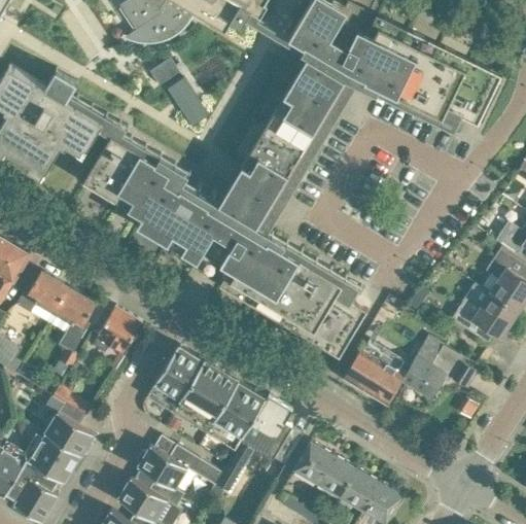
[(127,0),(119,5),(136,30),(148,22),(160,39),(163,38),(167,36),(170,35),(174,32),(178,29),(182,25),(188,16),(194,9),(225,29),(232,19),(242,26),(251,10),(260,16),(268,4),(266,3),(267,0),(127,0)]
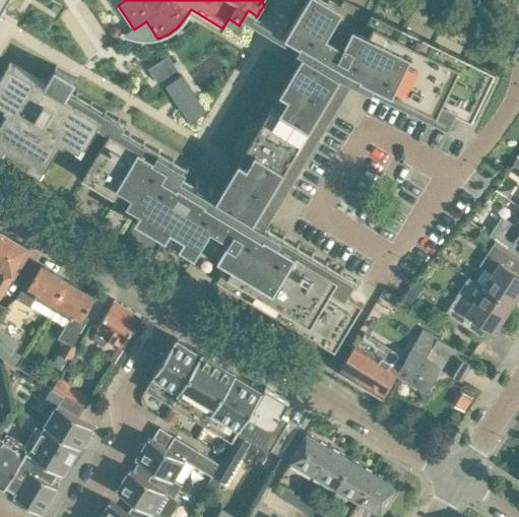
[(344,9),(327,0),(323,8),(309,0),(307,0),(285,37),(301,46),(302,45),(344,70),(361,77),(360,79),(377,87),(378,85),(391,92),(390,94),(406,103),(407,101),(422,107),(420,109),(445,121),(450,111),(456,113),(455,115),(471,123),(491,83),(489,82),(489,83),(474,76),(478,67),(468,62),(462,59),(461,60),(462,60),(458,68),(444,61),(449,53),(438,48),(438,47),(432,44),(431,45),(432,46),(428,53),(413,47),(418,38),(407,33),(401,29),(400,30),(401,30),(397,39),(384,31),(388,22),(378,18),(378,17),(372,14),(363,33),(360,30),(353,27),(352,28),(350,27),(350,28),(345,26),(346,24),(337,20),(344,9)]
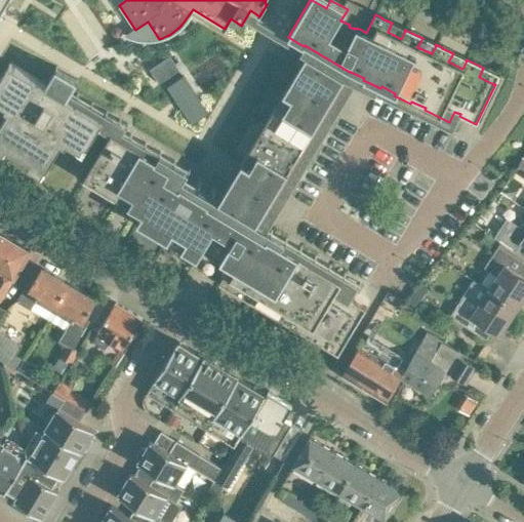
[(276,106),(248,152),(260,159),(253,171),(241,163),(218,202),(262,228),(273,209),(271,208),(293,170),(295,171),(316,137),(314,136),(337,98),(338,99),(350,81),(307,55),(283,94),(295,102),(288,113),(276,106)]
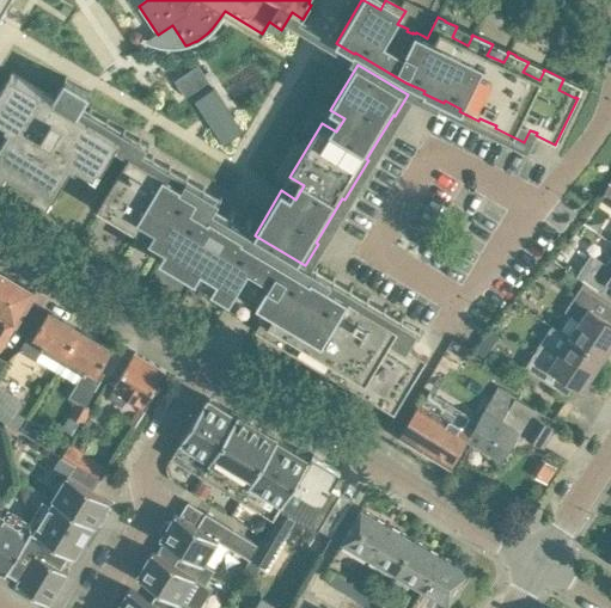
[(121,141),(54,100),(11,75),(0,92),(0,111),(11,118),(5,128),(10,131),(0,146),(0,166),(8,171),(7,173),(36,190),(37,189),(54,198),(72,169),(77,171),(83,160),(102,172),(121,141)]
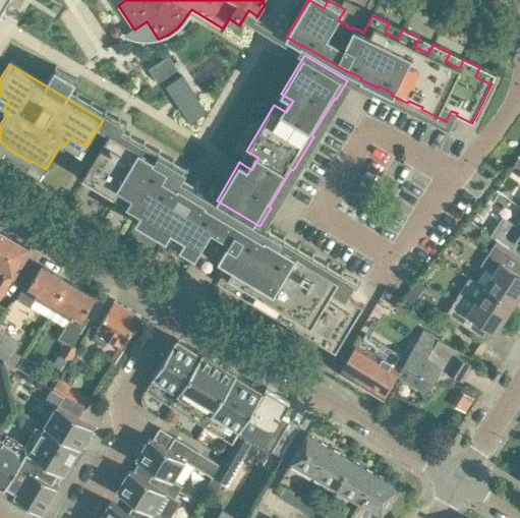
[(118,120),(109,135),(82,178),(99,188),(104,179),(132,196),(127,205),(141,214),(136,222),(152,231),(157,223),(185,239),(180,248),(194,257),(195,257),(200,249),(227,265),(217,282),(233,292),(239,283),(251,291),(246,299),(262,309),(268,300),(281,308),(276,317),(291,327),(296,318),(309,326),(304,334),(320,344),(326,335),(340,344),(363,306),(347,297),(346,299),(341,296),(347,286),(324,272),(323,273),(309,266),(310,264),(294,254),(293,255),(281,248),(282,246),(266,237),(265,238),(207,204),(208,203),(179,185),(178,186),(164,178),(169,170),(154,161),(155,159),(126,141),(125,144),(119,139),(127,125),(118,120)]
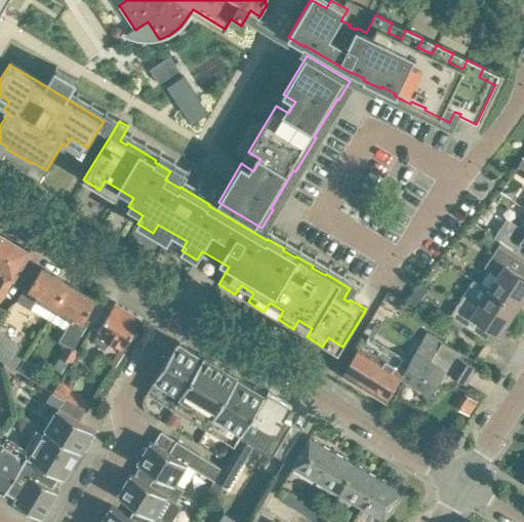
[(523,161),(522,160),(514,172),(523,178),(523,161)]
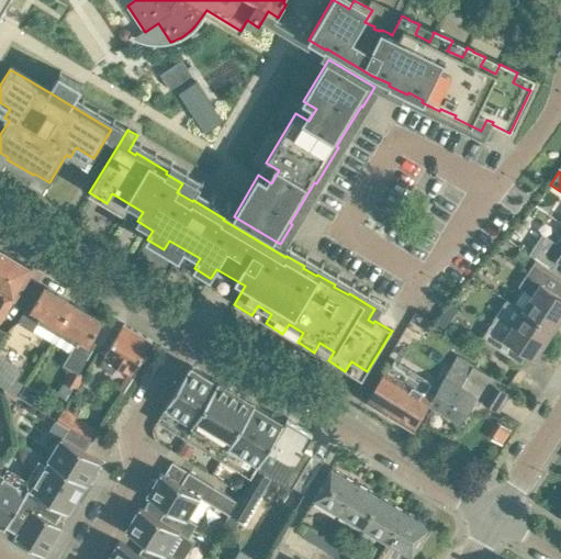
[(541,236),(528,256),(547,268),(553,258),(558,260),(560,263),(560,237),(556,246),(550,243),(541,236)]
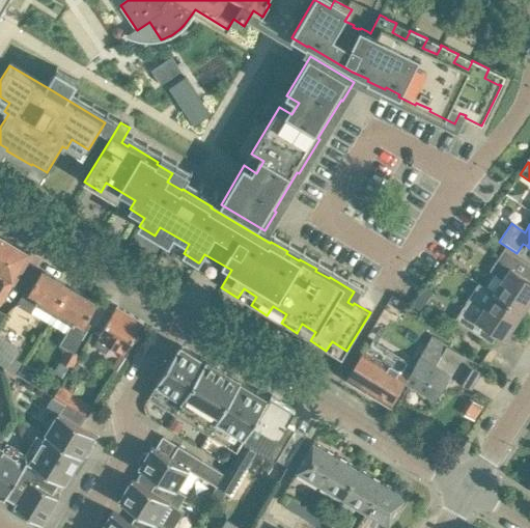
[(425,258),(440,269),(459,242),(445,231),(425,258)]
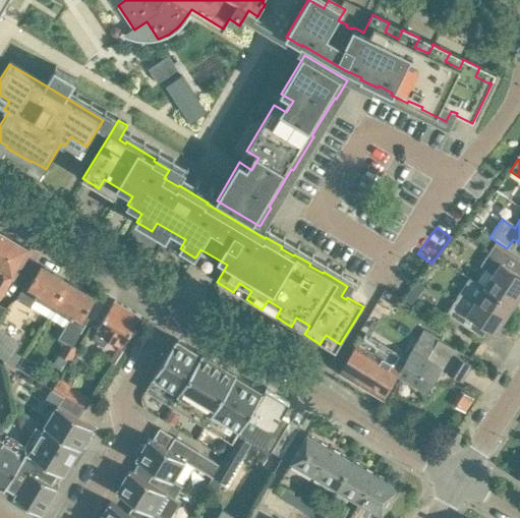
[(0,250),(8,238),(0,234),(0,250)]
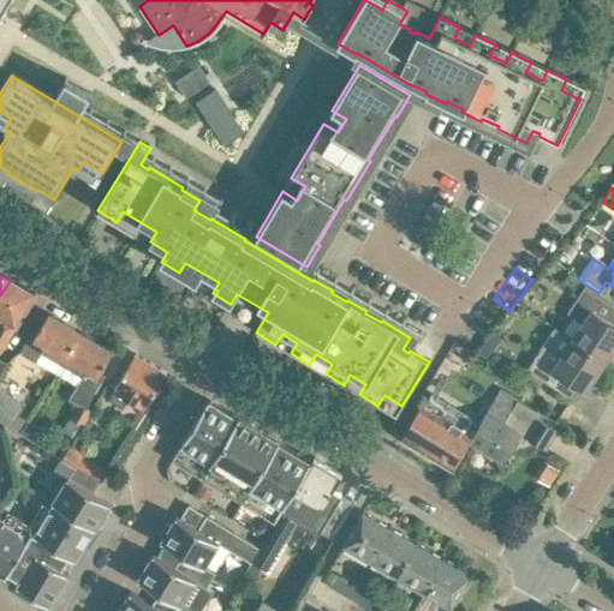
[(16,330),(35,297),(10,281),(0,295),(0,321),(0,353),(15,329),(16,330)]
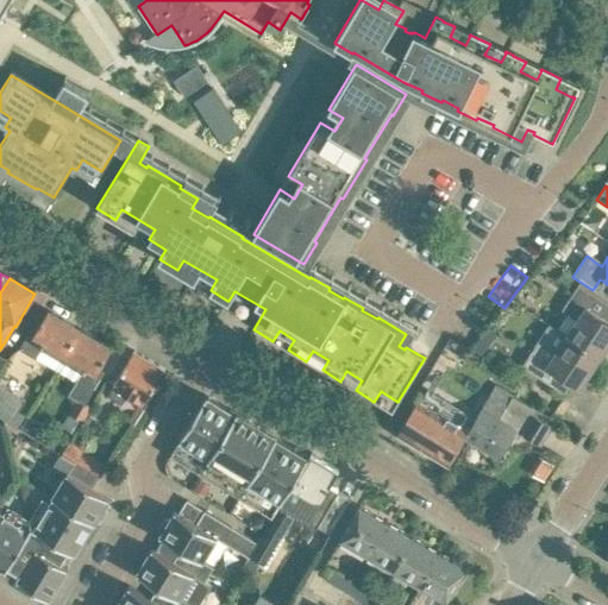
[(607,344),(607,325),(601,320),(607,309),(607,306),(578,287),(562,312),(577,322),(566,338),(566,340),(597,360),(607,344)]
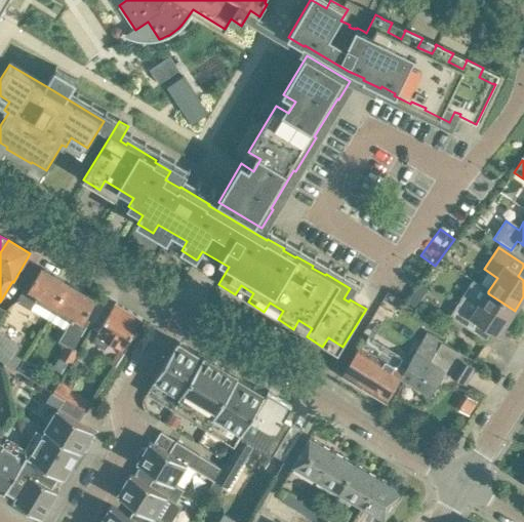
[(48,321),(69,286),(41,270),(31,287),(27,284),(16,304),(30,312),(31,311),(48,321)]
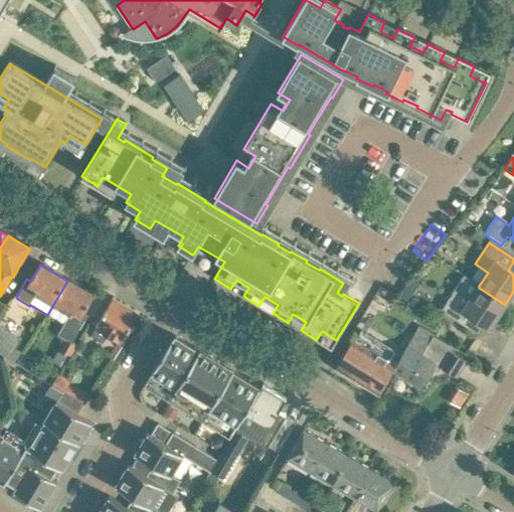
[(479,288),(479,286),(465,277),(441,313),(469,331),(476,320),(489,329),(505,305),(479,288)]
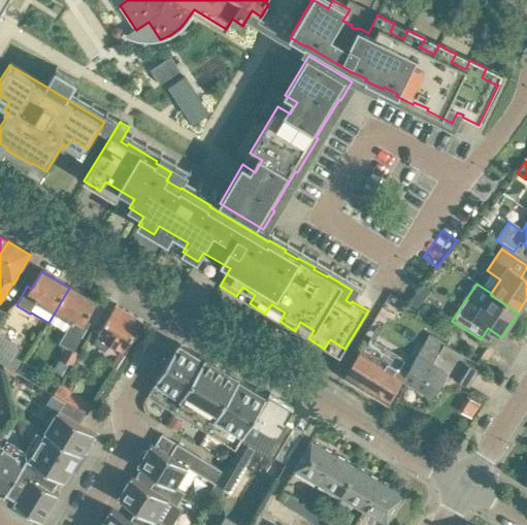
[(73,353),(91,323),(87,321),(96,303),(69,288),(48,323),(65,333),(58,345),(66,350),(67,349),(73,353)]
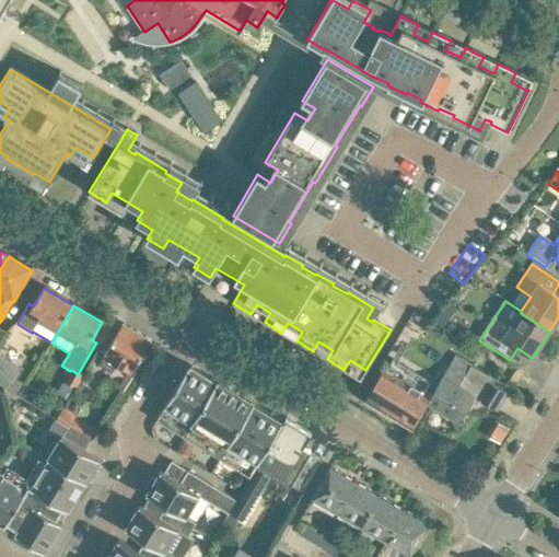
[(131,375),(151,343),(123,325),(97,367),(112,374),(116,367),(131,375)]
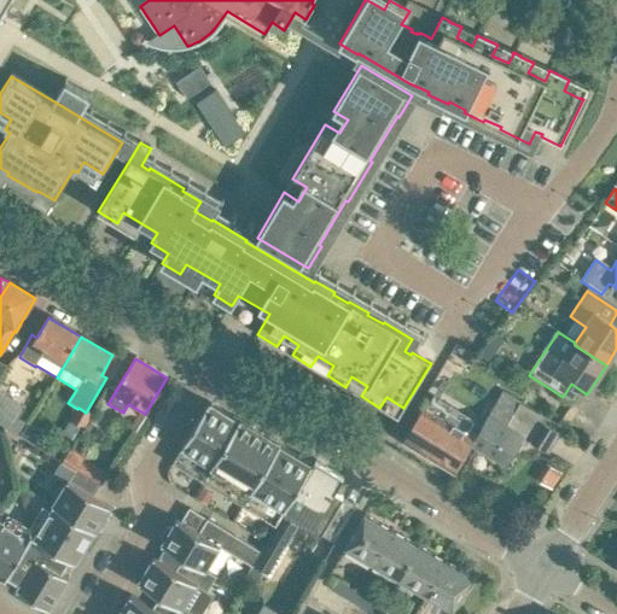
[(0,426),(10,432),(25,409),(0,392),(0,426)]
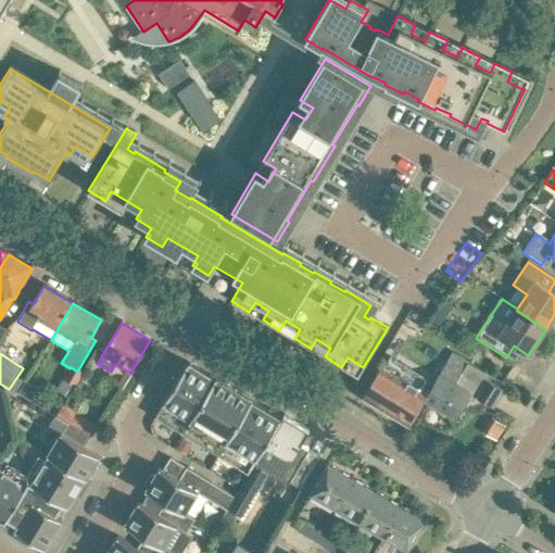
[(456,386),(467,364),(452,354),(438,376),(456,386)]
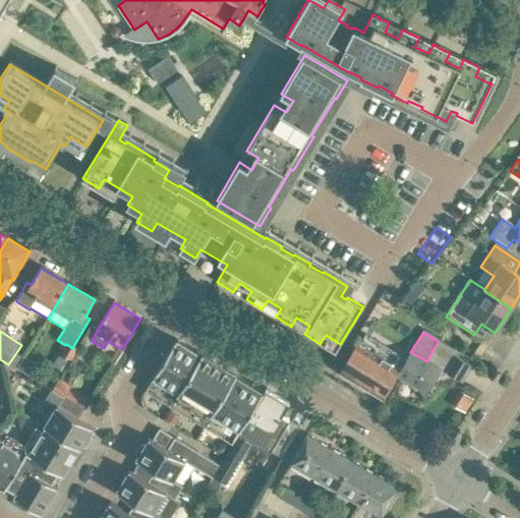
[(232,446),(264,394),(236,378),(236,377),(201,355),(200,356),(176,341),(145,392),(232,446)]
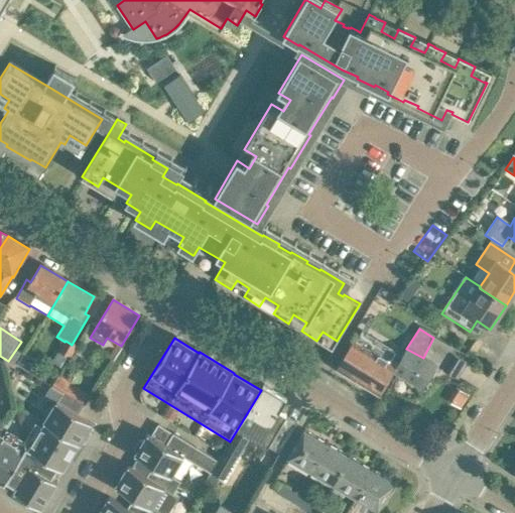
[(393,373),(422,390),(436,367),(458,379),(467,363),(445,351),(448,347),(433,338),(423,358),(406,349),(396,367),(393,373)]
